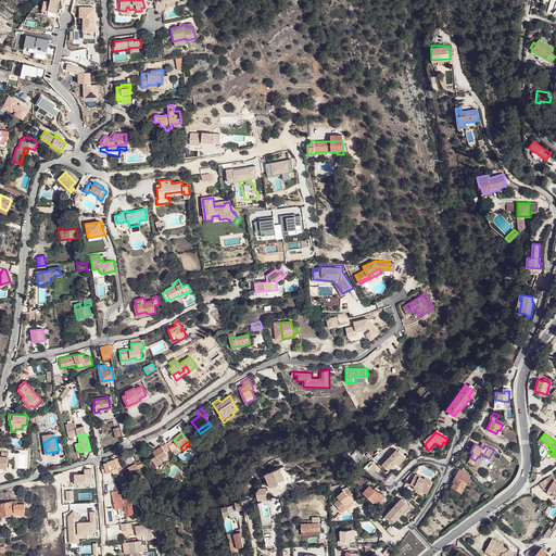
[(152,458),(156,465),(163,460),(161,458),(167,454),(162,445),(153,451),(156,455),(152,458)]
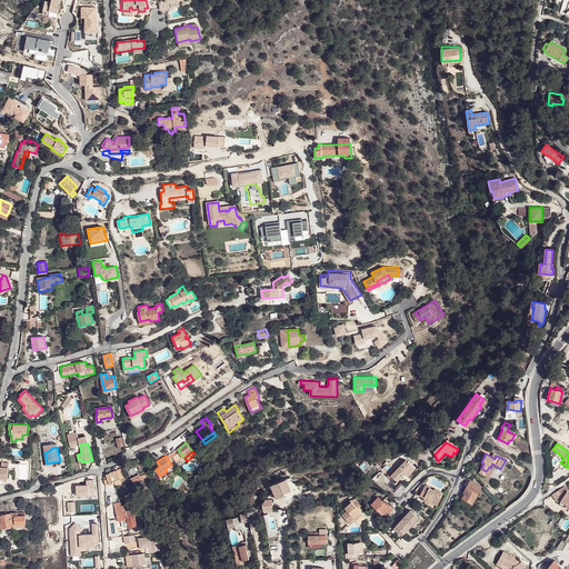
[(406,460),(391,477),(397,482),(405,473),(408,477),(416,468),(406,460)]
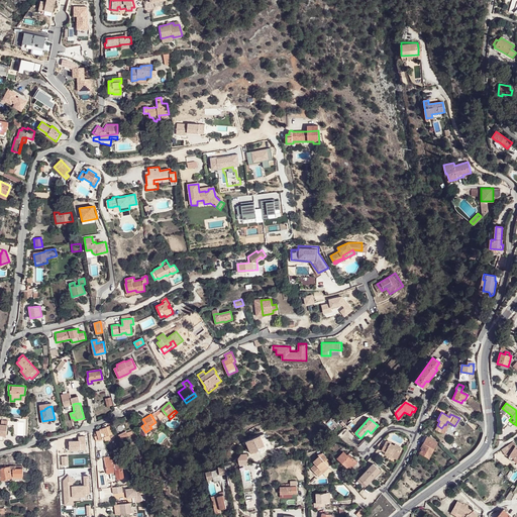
[(145,432),(148,436),(153,432),(152,429),(159,425),(156,422),(149,426),(151,428),(145,432)]
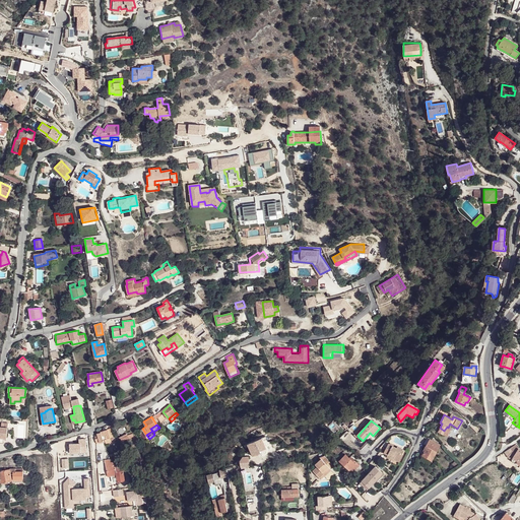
[(98,436),(96,437),(98,443),(104,441),(103,440),(110,438),(108,430),(101,432),(98,433),(98,436)]
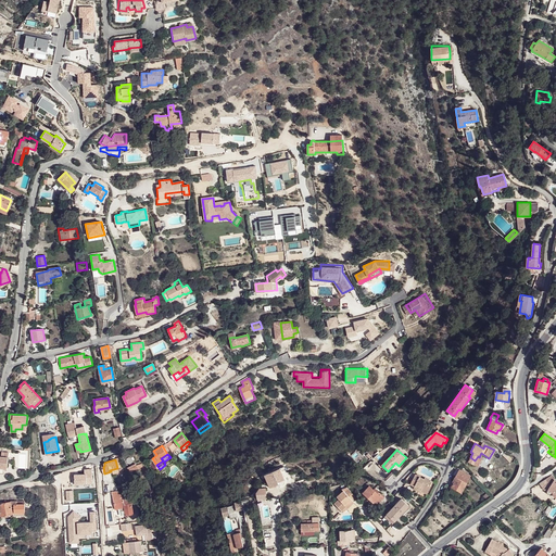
[(129,472),(138,468),(135,463),(126,466),(129,472)]
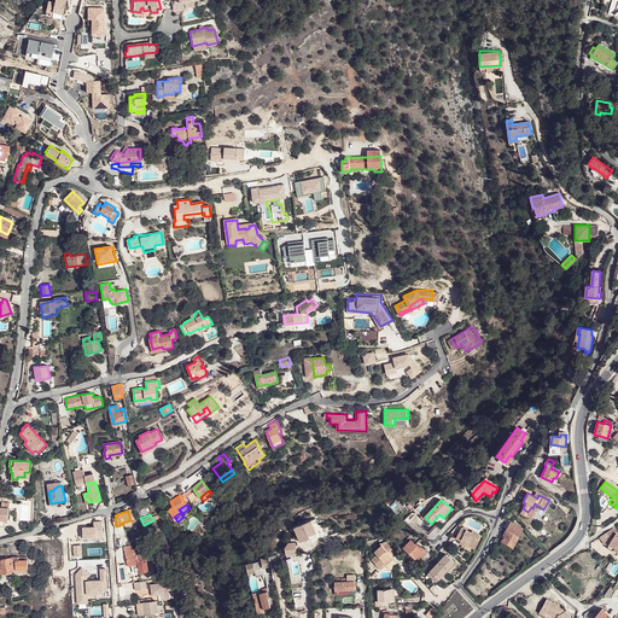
[(293,531),(302,544),(310,540),(309,537),(316,534),(309,522),(293,531)]
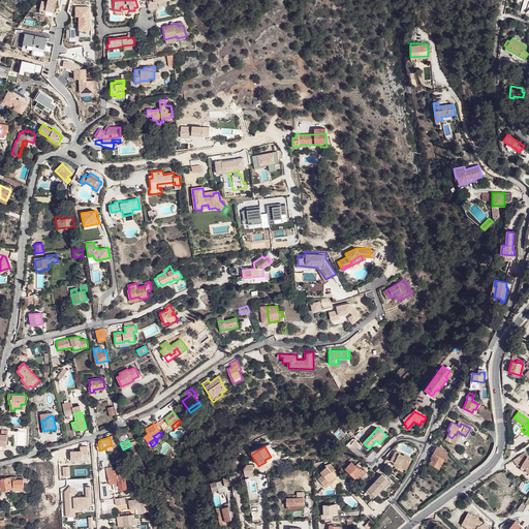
[(448,453),(437,447),(434,454),(432,458),(433,458),(430,464),(440,469),(448,453)]
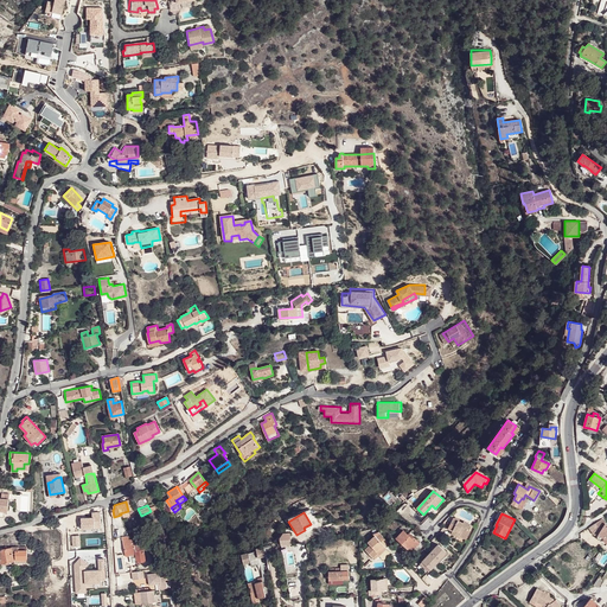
[(454,518),(449,528),(453,530),(459,532),(460,531),(461,532),(461,534),(460,536),(466,540),(471,530),(470,530),(472,525),(464,522),(458,518),(457,519),(454,518)]
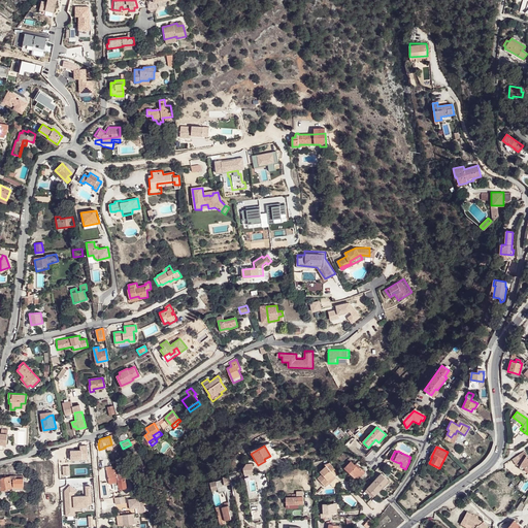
[(516,457),(513,458),(516,460),(515,462),(515,463),(519,466),(520,465),(527,469),(527,472),(527,473),(527,472),(527,457),(526,456),(525,455),(523,452),(521,453),(518,455),(516,457)]
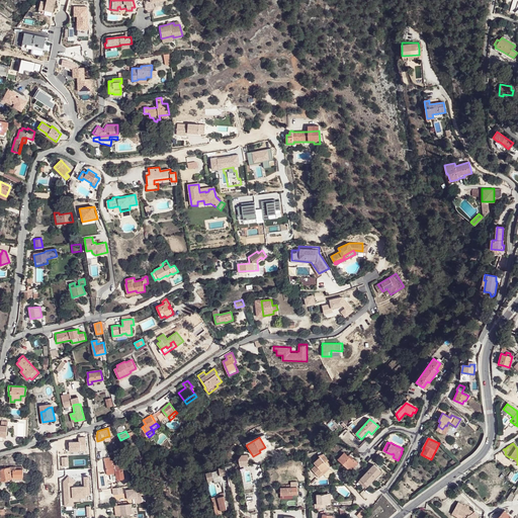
[(344,453),(338,459),(351,470),(358,463),(351,457),(350,458),(348,456),(344,453)]
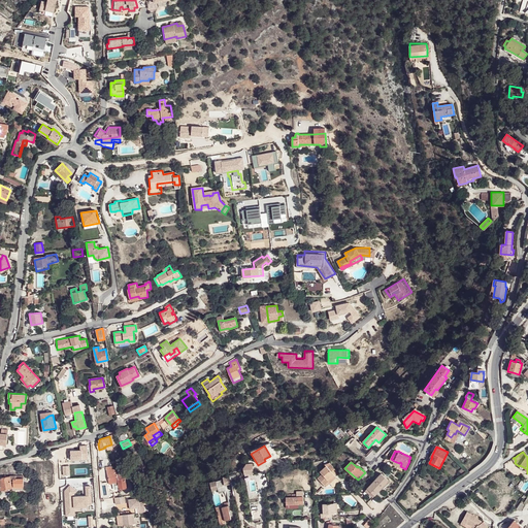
[(335,476),(339,473),(332,465),(331,464),(326,465),(327,467),(321,473),(323,475),(319,480),(325,487),(330,482),(328,481),(334,475),(335,476)]
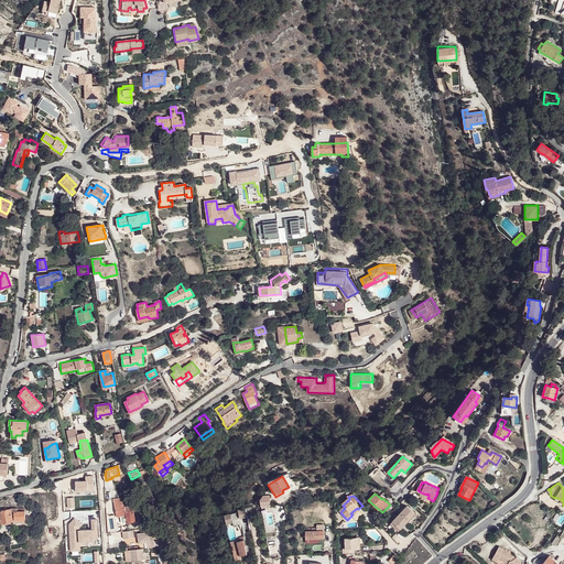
[(114,498),(115,507),(122,505),(121,500),(120,497),(114,498)]
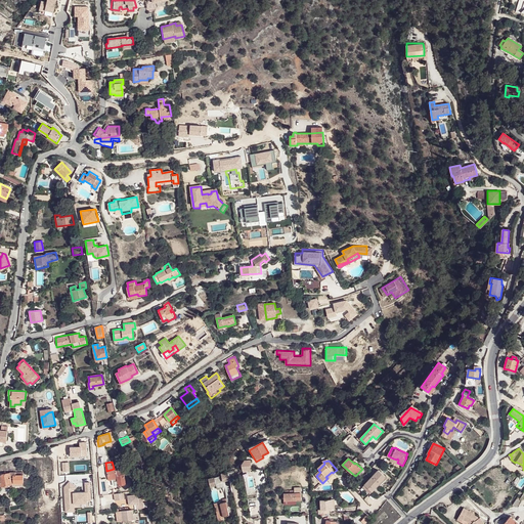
[(515,463),(514,465),(523,471),(523,470),(523,469),(523,466),(516,462),(515,463)]
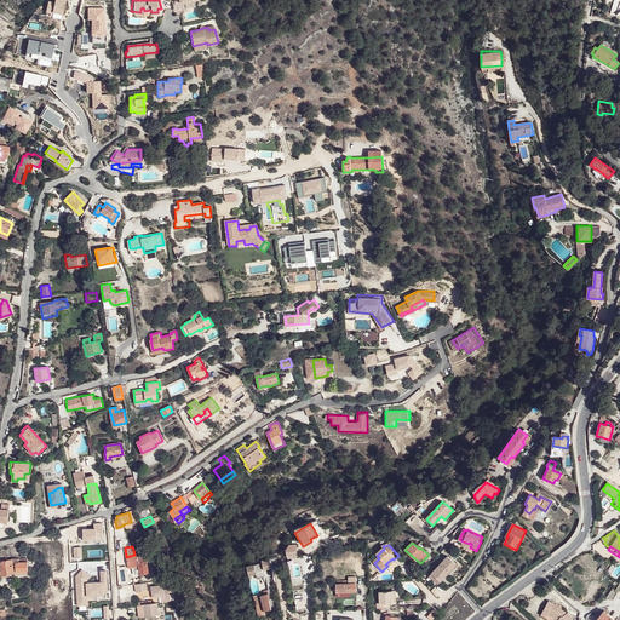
[(145,555),(142,554),(141,554),(138,554),(137,550),(133,550),(135,555),(126,557),(128,568),(136,567),(136,569),(139,569),(141,575),(150,573),(149,568),(148,562),(150,562),(150,561),(149,558),(149,557),(147,556),(145,555)]
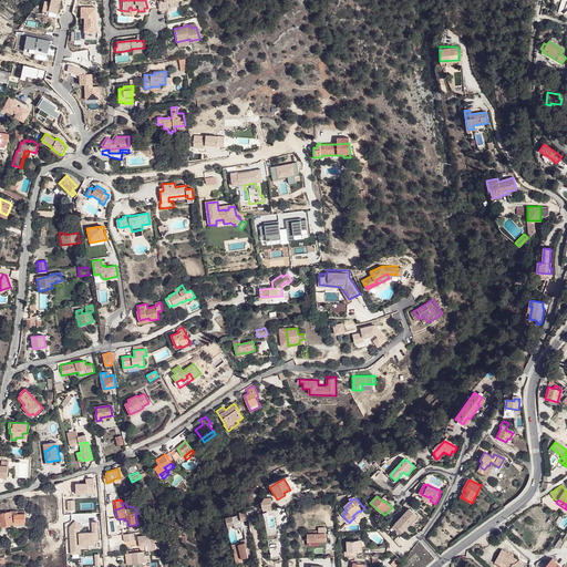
[(409,508),(394,524),(402,532),(418,516),(409,508)]
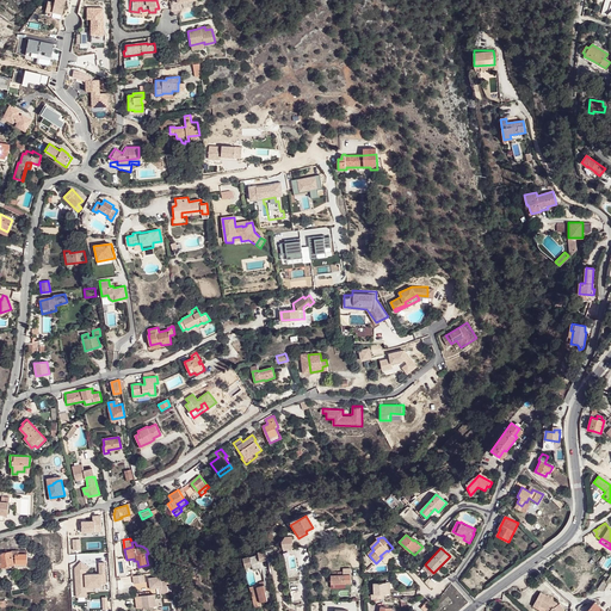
[(0,561),(1,567),(6,566),(8,566),(14,565),(13,563),(12,551),(7,553),(6,550),(2,551),(2,554),(0,553),(0,561)]
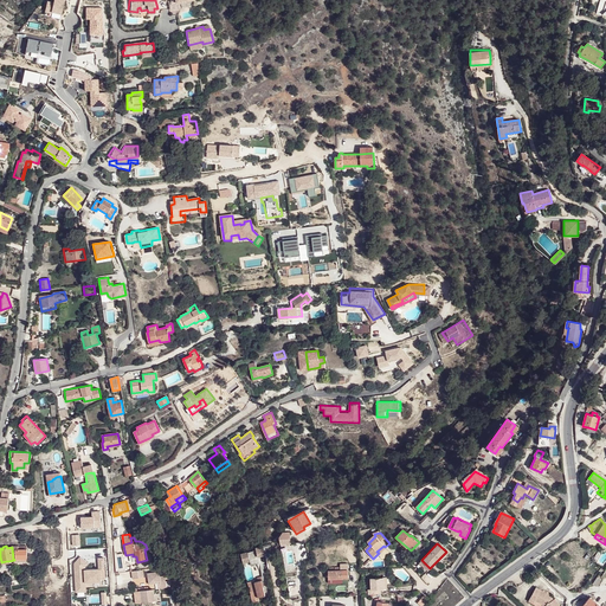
[(12,546),(12,547),(13,559),(27,559),(26,546),(12,546)]
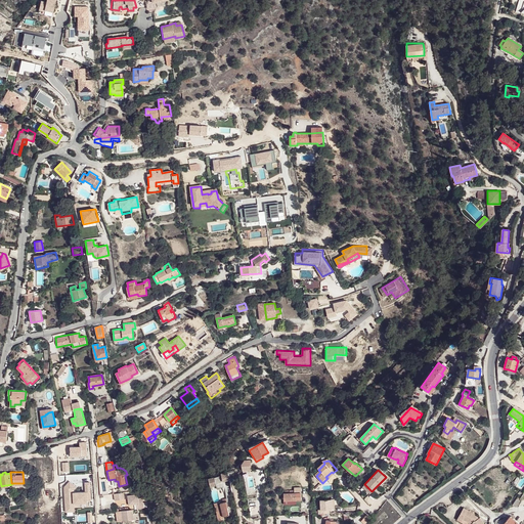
[(335,475),(333,473),(332,472),(325,477),(328,478),(322,483),(323,484),(335,475)]
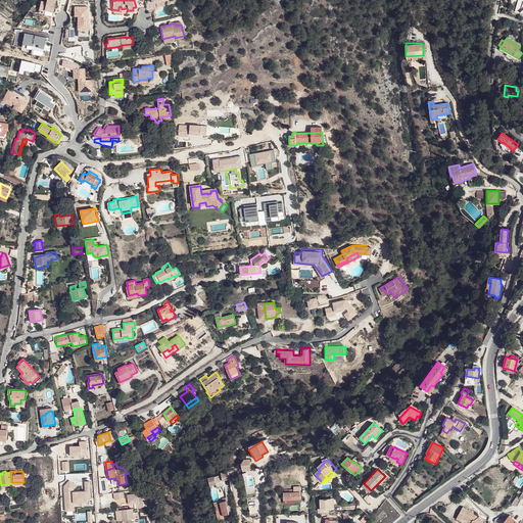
[(364,483),(362,485),(369,492),(371,490),(364,483)]
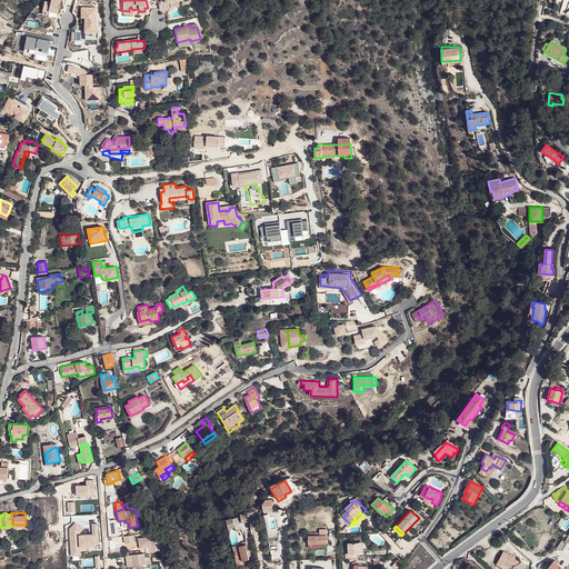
[(308,536),(308,543),(327,542),(327,536),(320,536),(320,532),(309,533),(310,536),(308,536)]
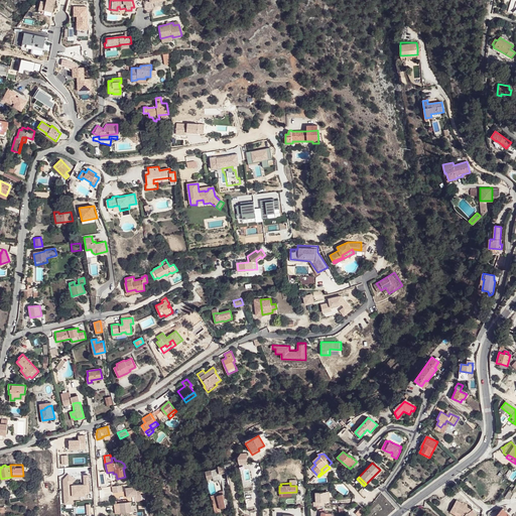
[(135,501),(136,501),(133,487),(125,488),(127,497),(129,497),(130,502),(121,503),(119,503),(120,513),(131,511),(131,506),(136,505),(135,501)]
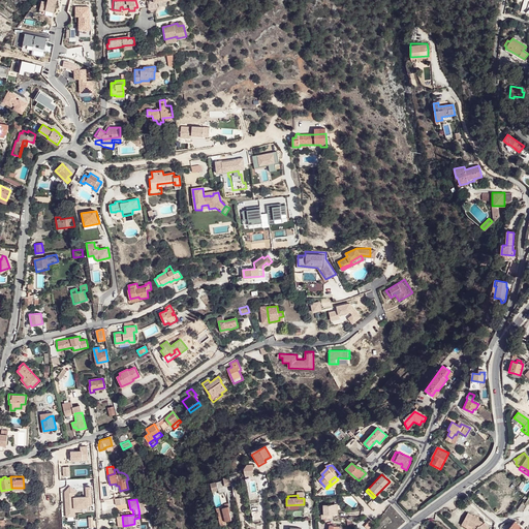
[(222,506),(225,520),(231,519),(229,510),(230,510),(228,502),(224,503),(225,504),(225,506),(222,506)]
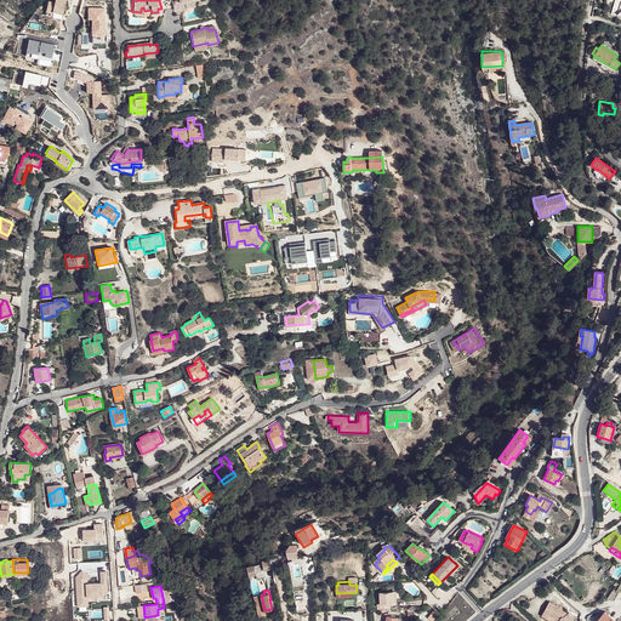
[(377,605),(377,610),(391,609),(391,604),(393,604),(393,592),(380,593),(381,604),(377,605)]
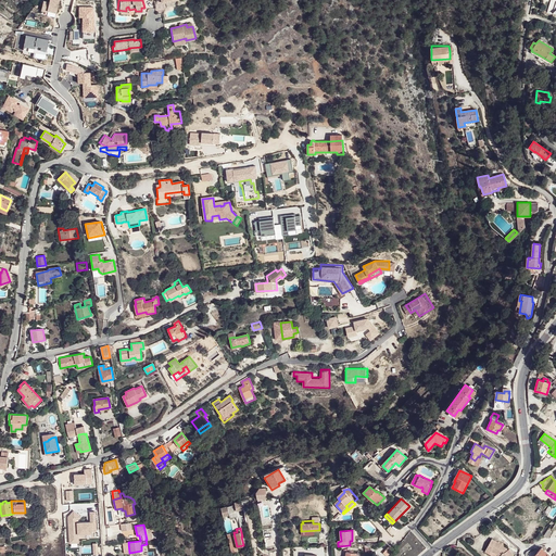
[(230,547),(237,546),(234,532),(234,531),(227,532),(230,547)]
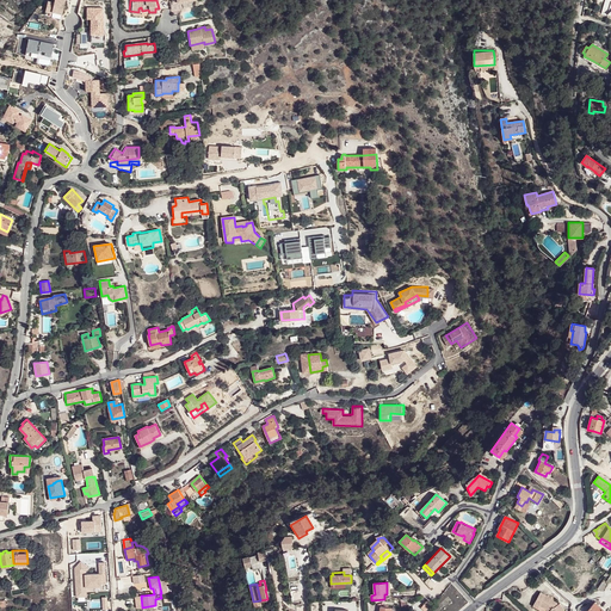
[(538,593),(534,602),(538,605),(548,610),(563,610),(557,604),(557,605),(556,604),(555,603),(553,602),(549,599),(550,598),(544,593),(543,596),(538,593)]
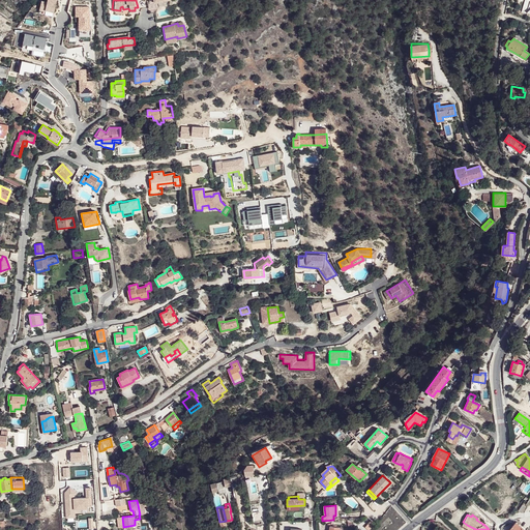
[(367,529),(369,529),(375,524),(371,520),(364,527),(367,529)]
